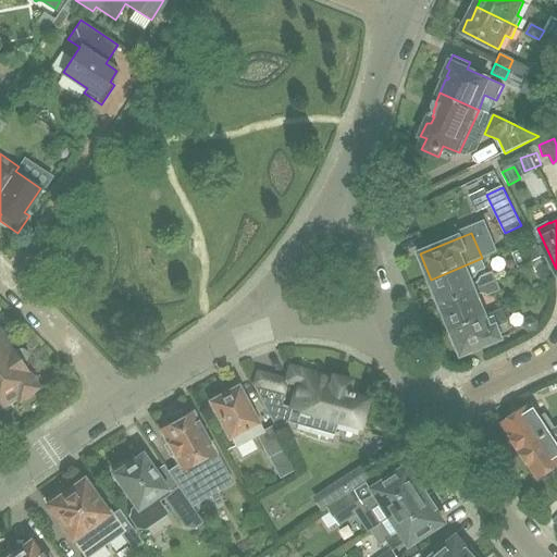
[(539,258),(533,247),(521,254),(527,264),(539,258)]
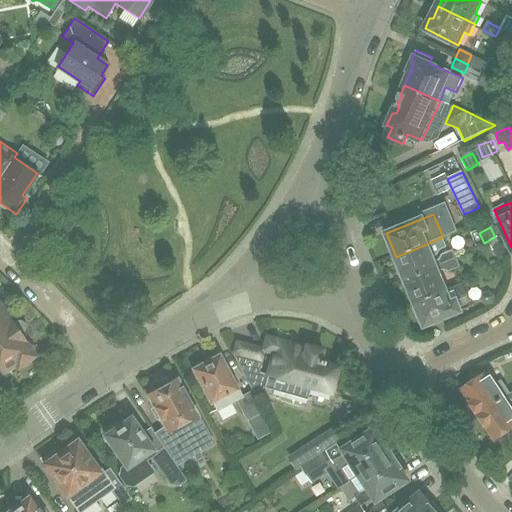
[(401,269),(406,280),(439,266),(457,258),(453,250),(442,254),(439,260),(435,262),(433,257),(438,255),(440,250),(447,248),(443,237),(396,257),(397,259),(396,262),(398,267),(401,269)]
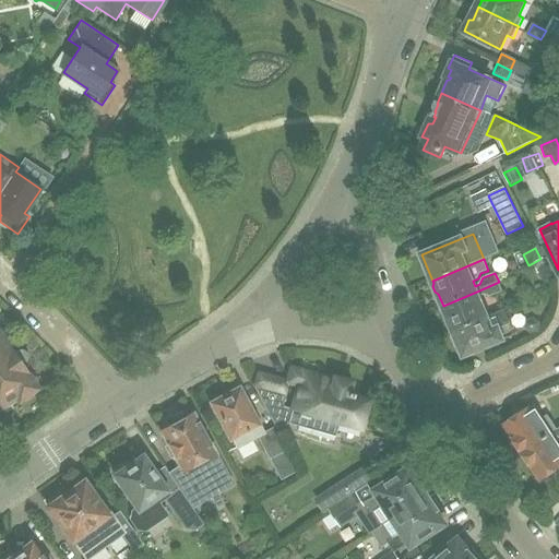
[(452,329),(453,332),(488,317),(479,297),(485,295),(490,297),(503,292),(499,282),(479,290),(443,306),(448,318),(447,321),(449,328),(452,329)]
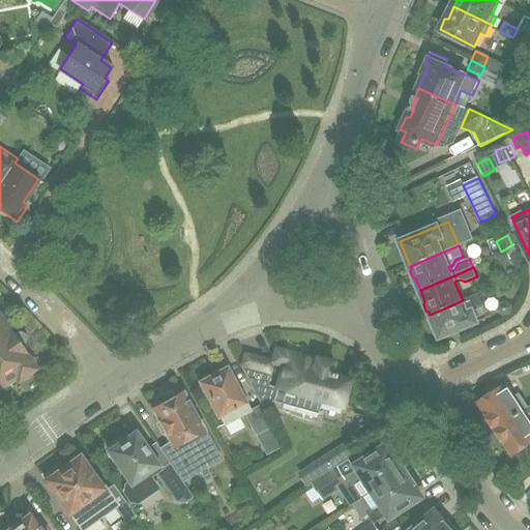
[(478,294),(463,300),(430,315),(440,339),(477,322),(489,318),(483,305),(483,306),(478,294)]
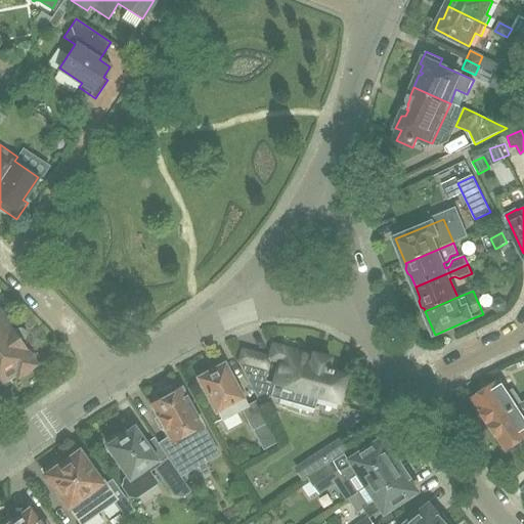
[(26,341),(27,339),(26,336),(25,333),(23,331),(19,330),(16,330),(13,330),(11,331),(9,326),(7,328),(0,316),(0,381),(13,373),(16,376),(33,364),(24,351),(26,350),(23,346),(25,343),(26,341)]
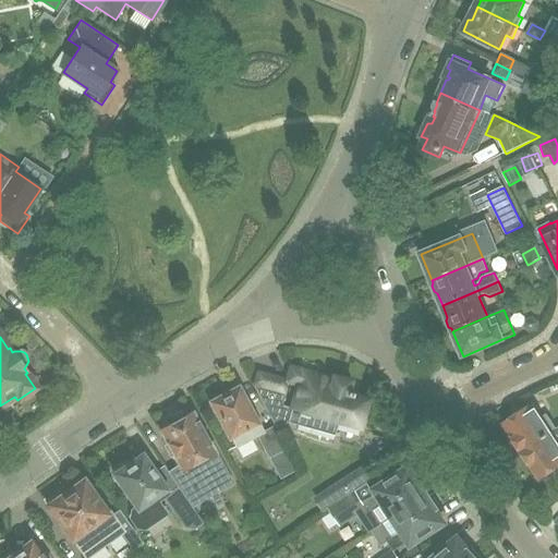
[(280,407),(267,413),(276,429),(287,423),(335,436),(338,422),(360,428),(362,421),(365,419),(367,411),(366,408),(368,400),(355,397),(355,393),(348,391),(350,384),(291,367),(287,380),(287,383),(298,385),(296,390),(291,409),(280,407)]
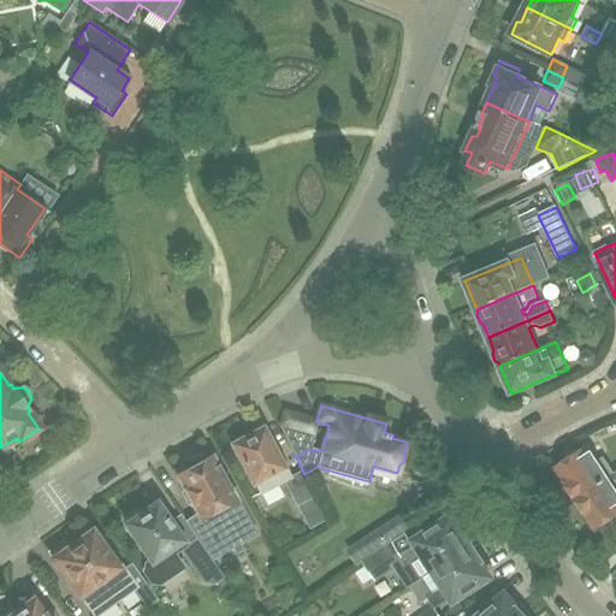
[(315,496),(302,471),(291,477),(285,465),(283,467),(264,430),(249,437),(246,436),(238,439),(238,443),(235,444),(236,448),(235,451),(237,457),(242,457),(260,493),(283,481),(296,507),(315,496)]
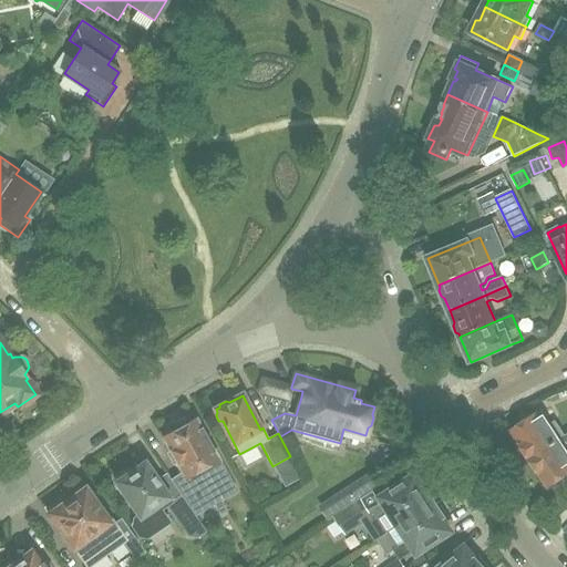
[(513,431),(532,459),(560,440),(566,436),(555,421),(550,424),(542,411),(513,431)]
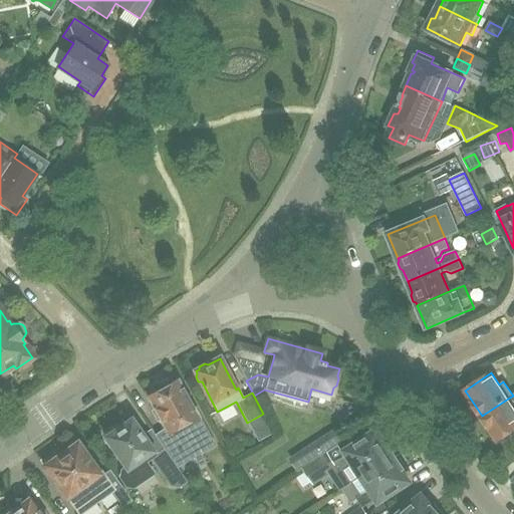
[(157,439),(165,450),(177,467),(203,452),(197,440),(208,434),(178,381),(179,381),(178,379),(147,398),(148,399),(167,432),(157,439)]
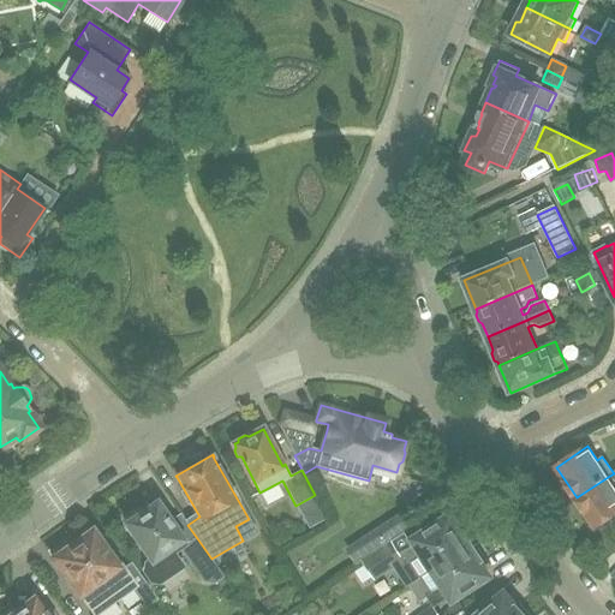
[(614,472),(614,473),(608,477),(577,497),(596,527),(614,514),(614,472)]
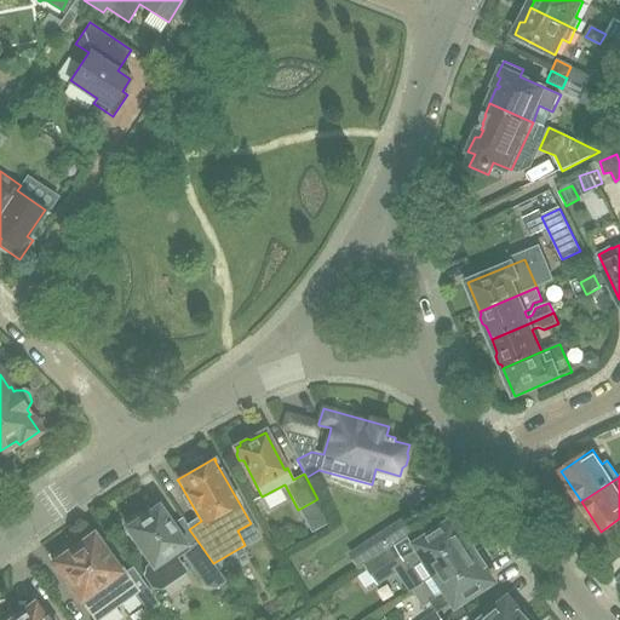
[(188,550),(179,537),(159,505),(144,516),(142,512),(128,521),(131,526),(127,527),(151,563),(145,567),(144,577),(151,589),(161,590),(187,572),(177,557),(183,555),(204,586),(217,589),(225,581),(212,563),(213,563),(199,543),(188,550)]
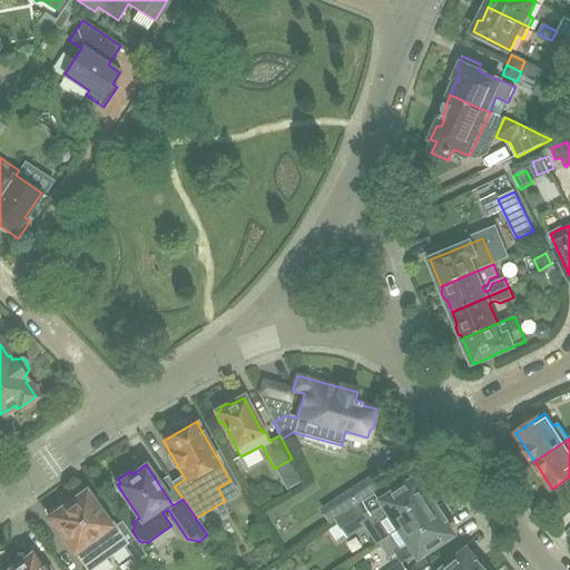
[(380,544),(436,508),(435,504),(440,501),(431,490),(429,491),(426,488),(425,489),(419,479),(381,503),(383,505),(371,513),(363,501),(335,519),(349,540),(376,522),(387,538),(380,543),(380,544)]
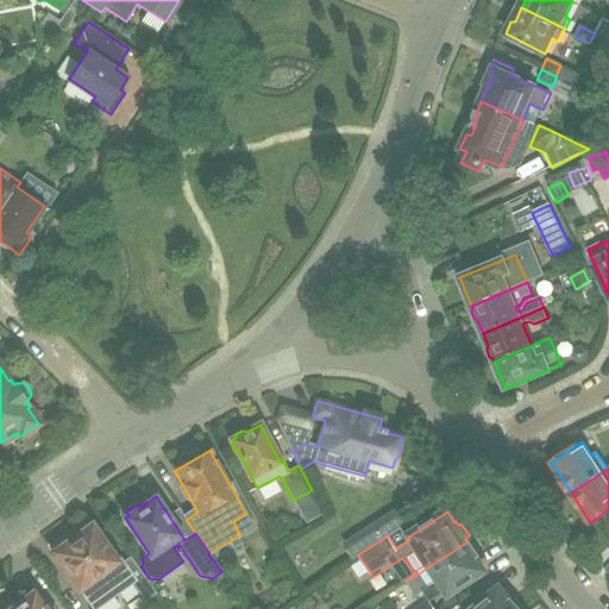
[(120,557),(117,559),(104,541),(105,534),(100,528),(94,527),(92,523),(74,535),(71,531),(51,545),(68,570),(68,577),(73,583),(79,584),(95,607),(131,582),(145,602),(156,594),(131,557),(124,562),(120,557)]
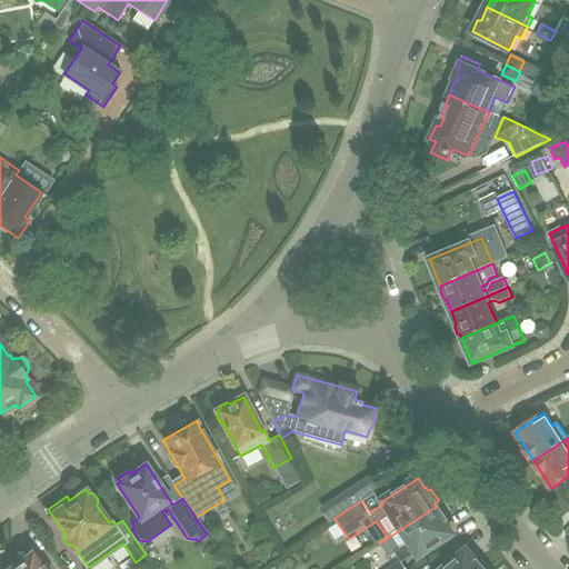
[(217,529),(237,510),(228,500),(208,519),(217,529)]
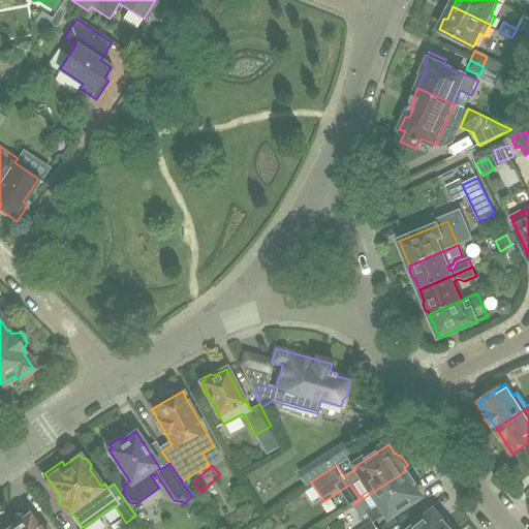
[(362,520),(369,515),(374,522),(389,512),(390,516),(422,495),(416,488),(417,487),(415,484),(417,481),(410,470),(407,472),(405,471),(352,505),(362,520)]
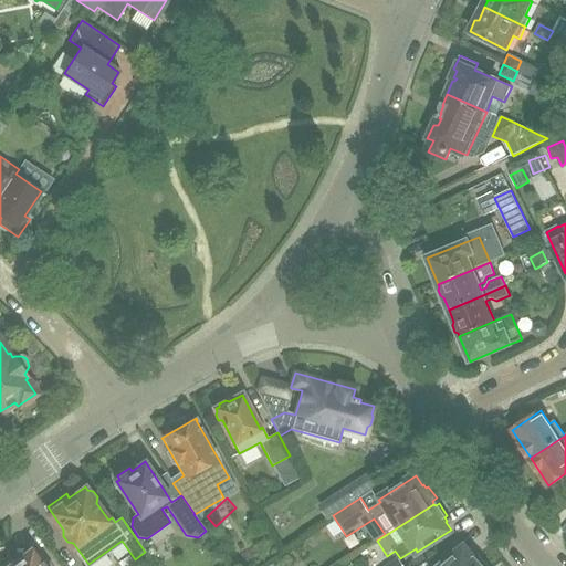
[(159,546),(179,532),(174,523),(153,537),(159,546)]
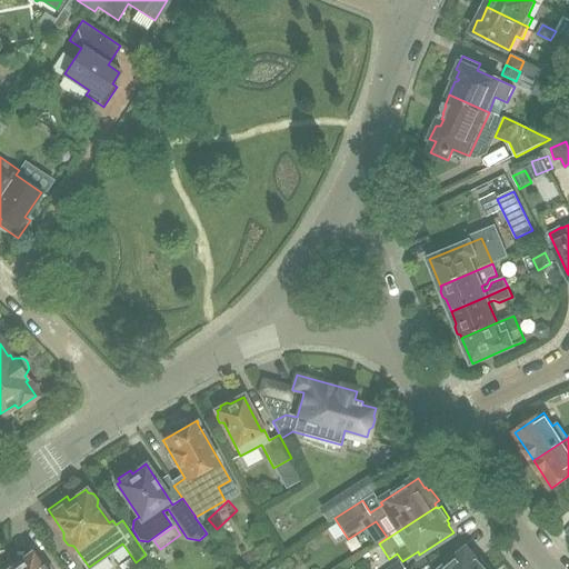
[(443,568),(489,568),(481,559),(478,561),(470,552),(469,552),(467,550),(443,568)]
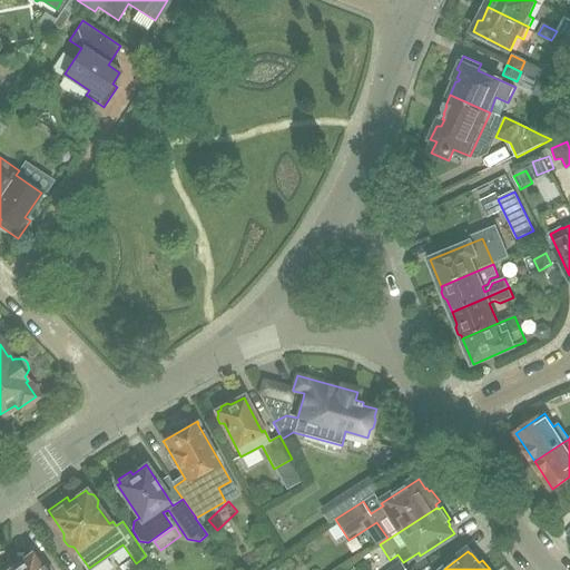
[(45,569),(32,553),(15,567),(11,563),(1,569),(45,569)]
